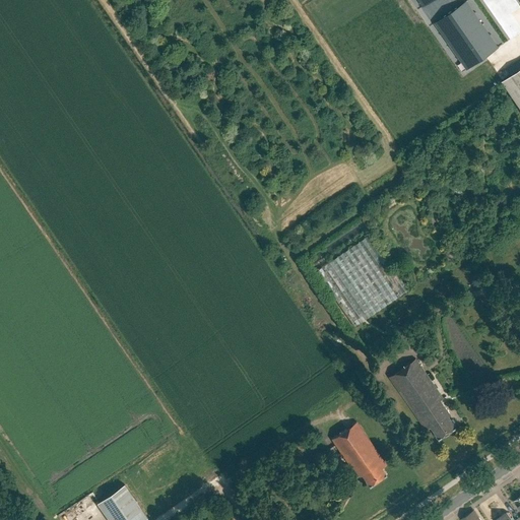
[(467,68),(484,56),(496,49),(464,3),(453,10),(436,22),(467,68)]
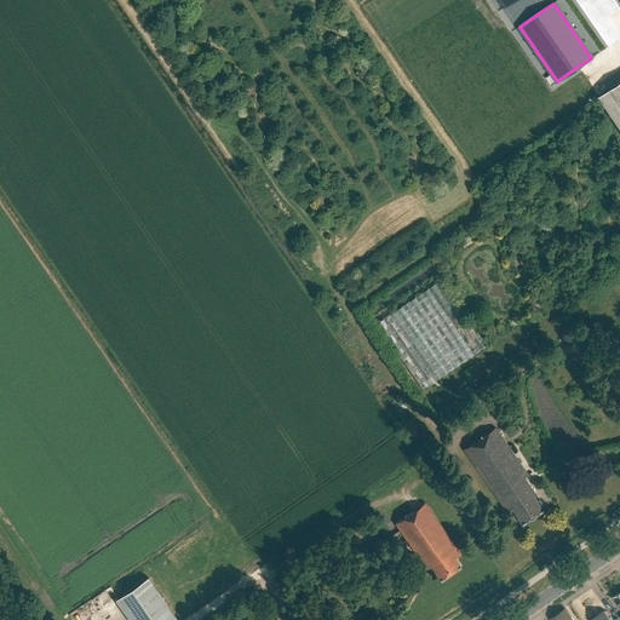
[(619,80),(598,96),(619,127),(619,80)]
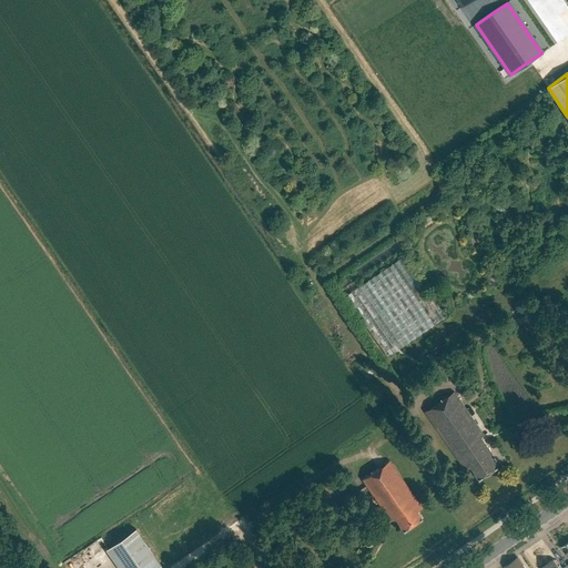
[(403,255),(344,296),(387,358),(446,317),(403,255)]
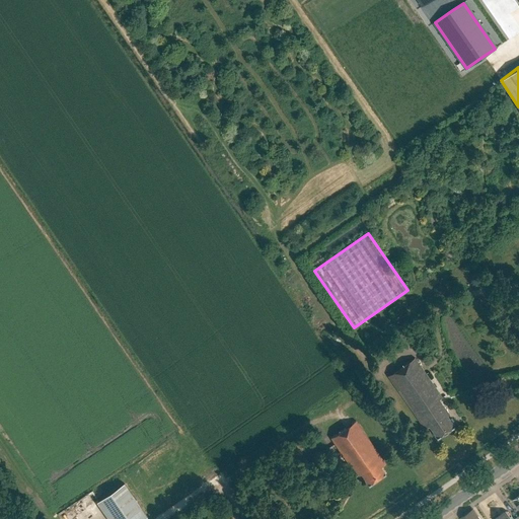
[(388,377),(406,404),(408,403),(415,416),(416,418),(417,418),(419,420),(418,421),(424,429),(429,426),(437,438),(454,426),(447,416),(449,414),(439,399),(442,397),(415,358),(388,377)]
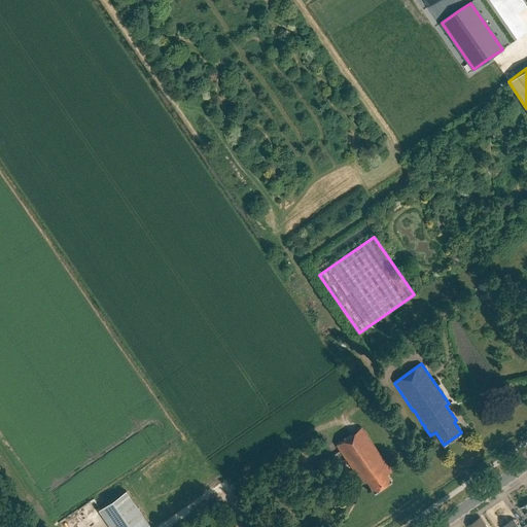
[(358,475),(364,483),(366,481),(375,492),(391,481),(387,475),(391,470),(361,427),(336,446),(356,476),(358,475)]
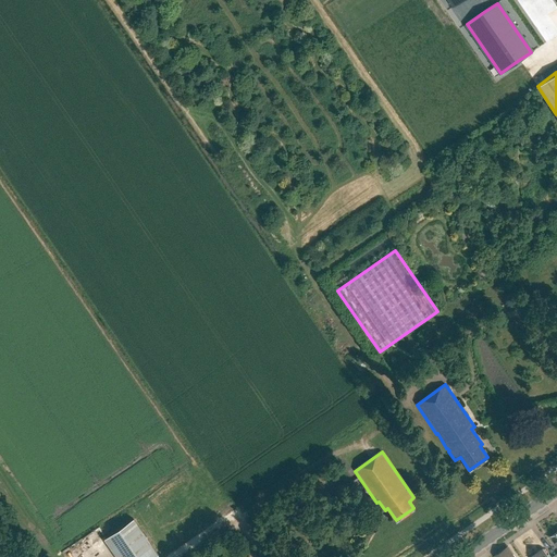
[(132,515),(102,535),(116,556),(149,556),(157,552),(132,515)]
